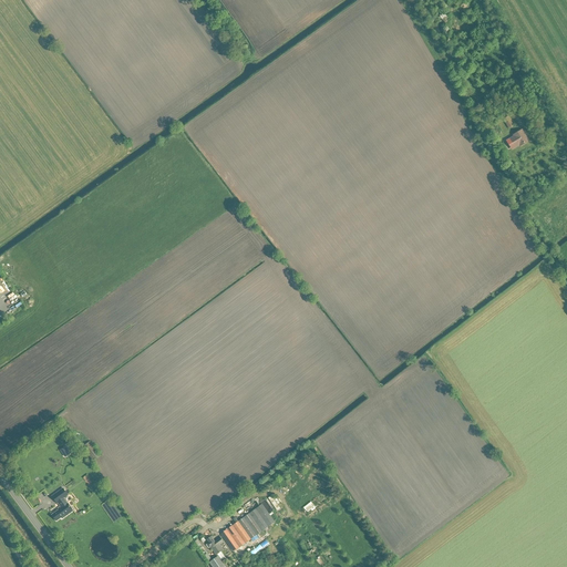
[(508,130),(514,126),(508,116),(503,120),(508,130)]
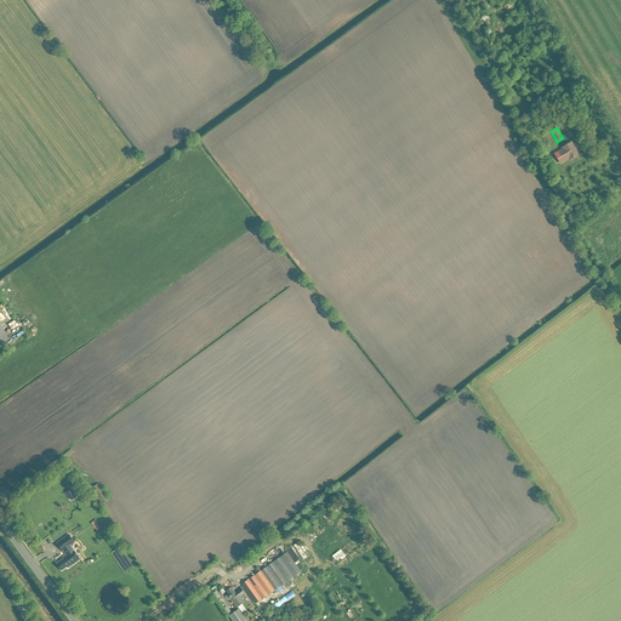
[(569,160),(579,154),(571,143),(563,148),(563,149),(556,154),(560,164),(569,159),(569,160)]
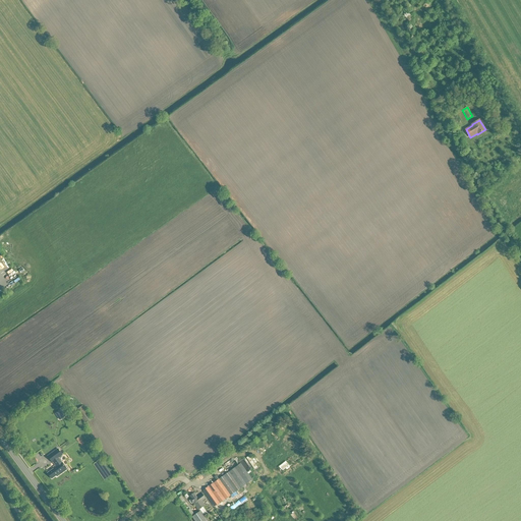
[(84,423),(92,418),(82,406),(76,410),(84,423)]
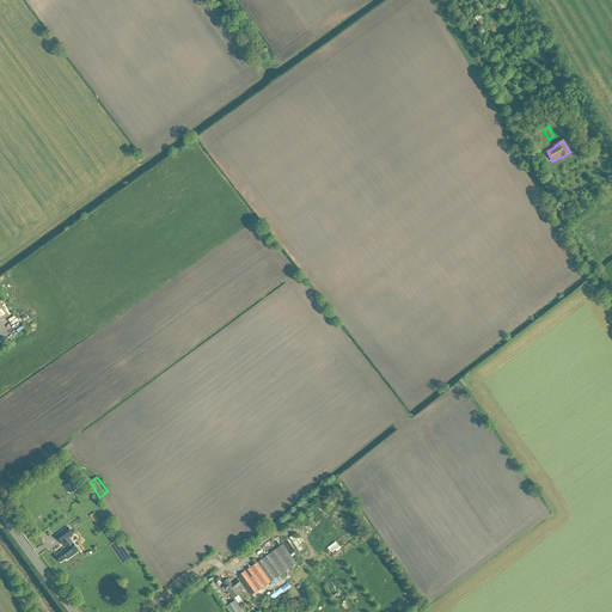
[(71,483),(66,487),(71,494),(75,490),(71,483)]
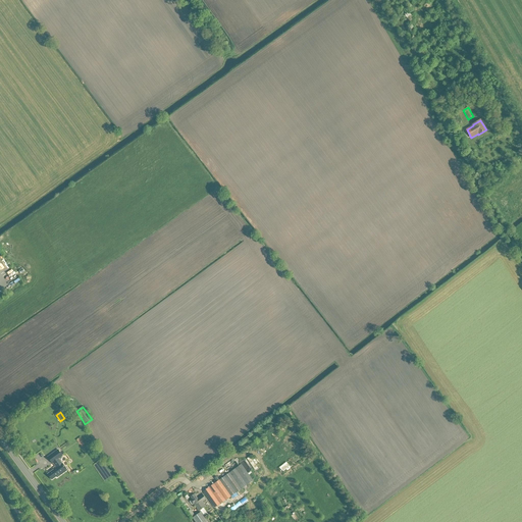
[(65,467),(59,459),(63,457),(58,450),(48,457),(53,464),(55,467),(54,468),(54,469),(48,474),(52,479),(56,476),(57,477),(67,470),(65,467)]
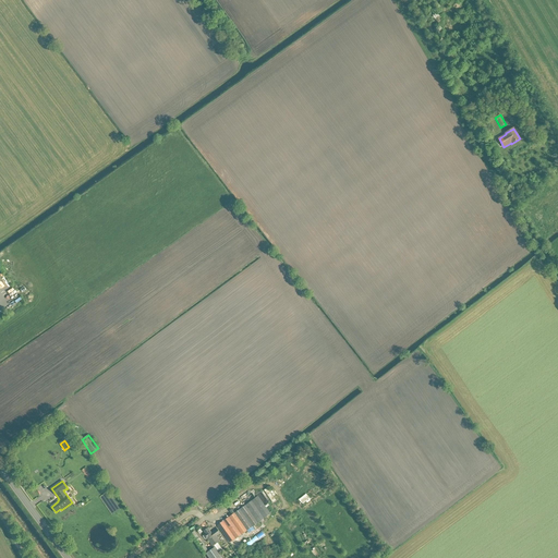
[(310,498),(306,494),(299,499),(303,505),(310,498)]
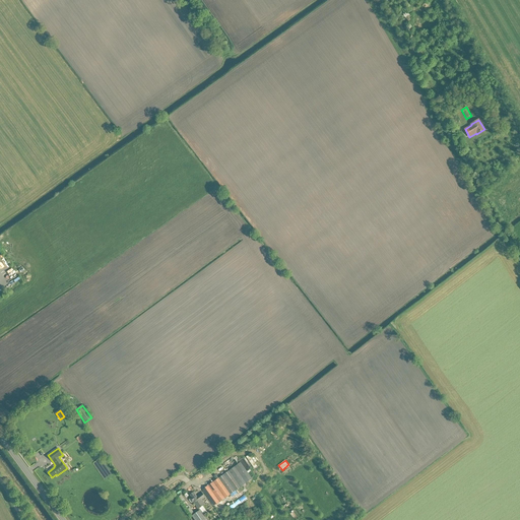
[(238,464),(202,490),(214,506),(252,479),(240,462),(238,464)]
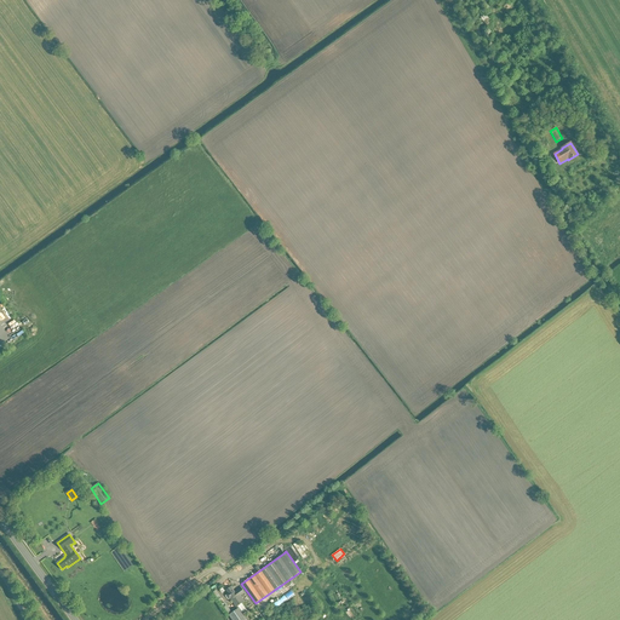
[(229,600),(230,598),(236,607),(245,601),(240,596),(245,592),(241,587),(235,592),(230,586),(227,590),(229,593),(225,595),(225,596),(228,600),(229,600)]
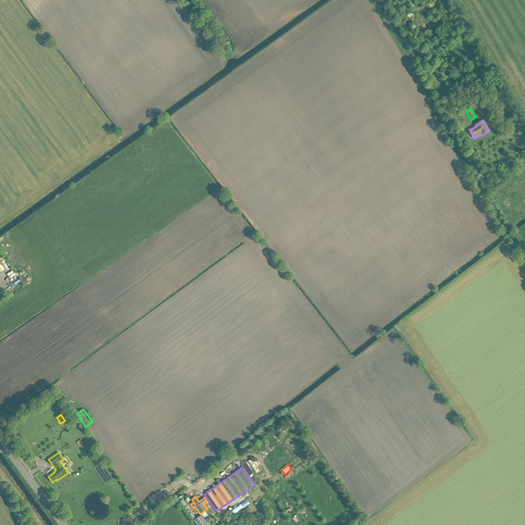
[(231,510),(233,515),(250,505),(247,499),(231,510)]
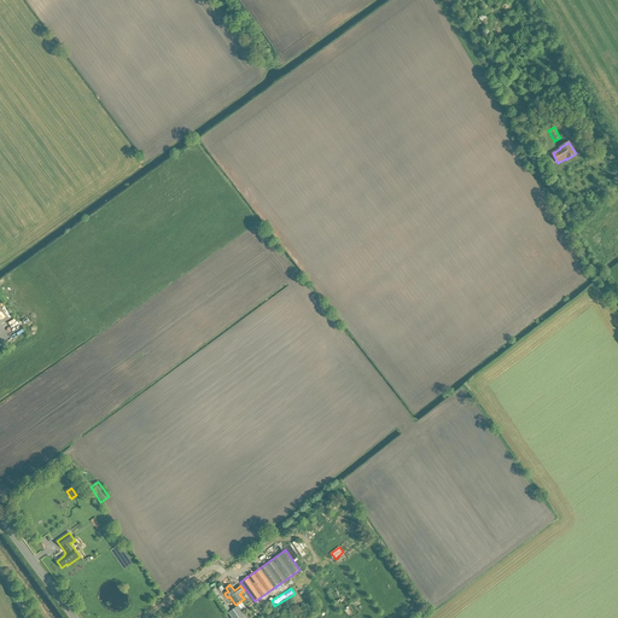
[(237,605),(238,606),(243,613),(248,610),(242,601),(237,605)]
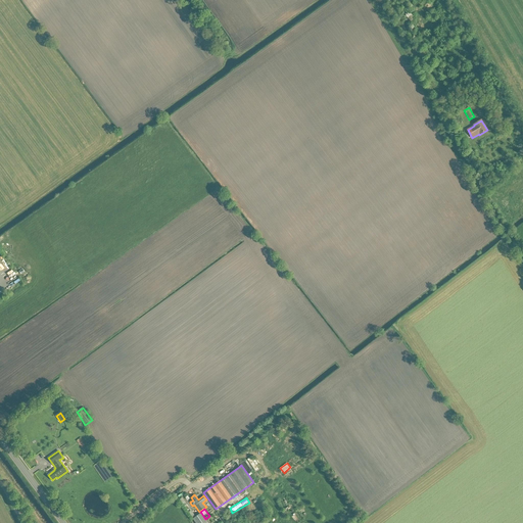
[(195,522),(208,522),(205,519),(201,513),(193,519),(195,522)]
